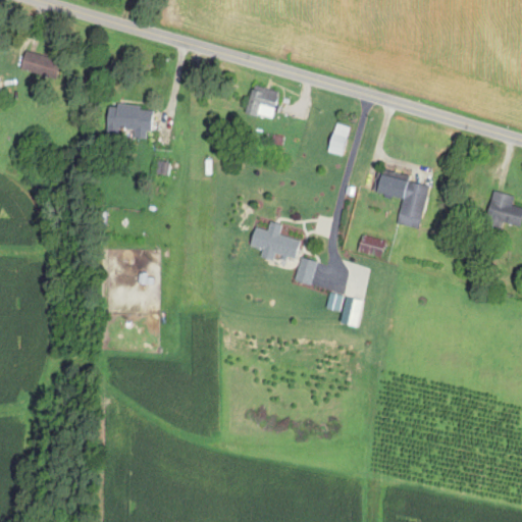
[(56,79),(61,60),(25,50),(20,68),(56,79)]
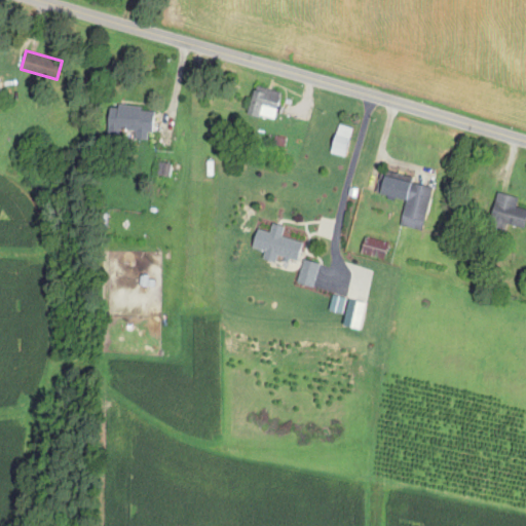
[(280,92),(253,87),(248,113),(275,118),(280,92)]
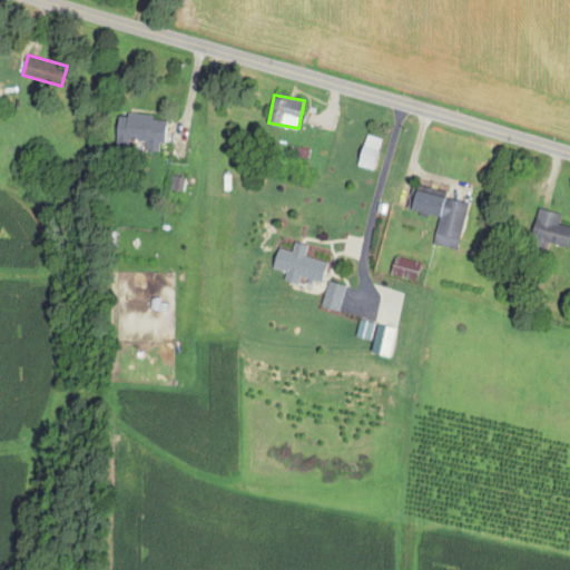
[(118,114),(117,150),(130,151),(130,140),(146,140),(146,149),(165,150),(166,119),(155,119),(155,115),(118,114)]
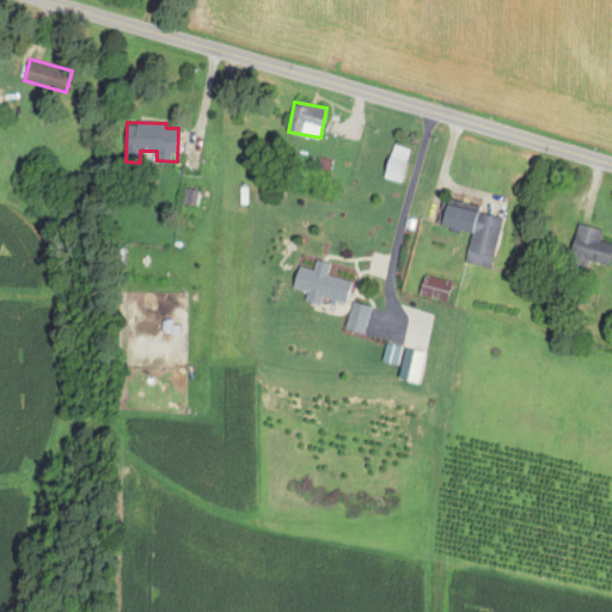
[(410,148),(393,144),(385,177),(402,182),(410,148)]
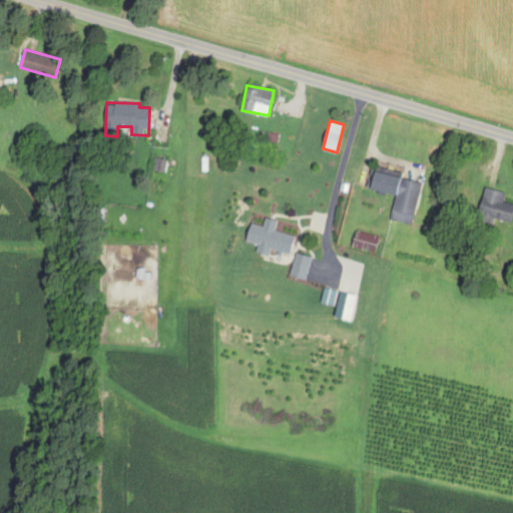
[(423,182),(376,170),(371,187),(396,194),(390,218),(413,224),(423,182)]
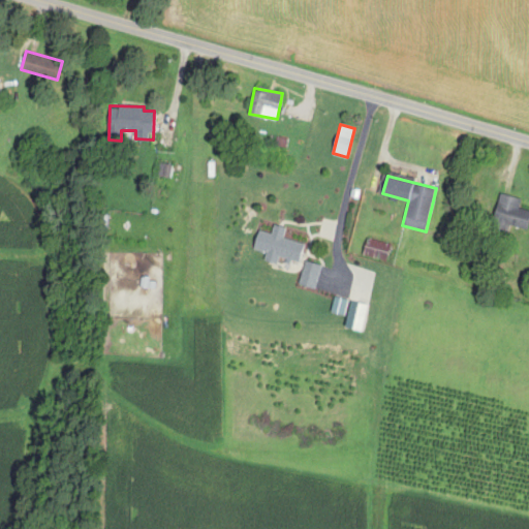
[(528,228),(528,222),(528,210),(519,208),(521,197),(500,192),(492,227),(507,230),(508,224),(528,228)]
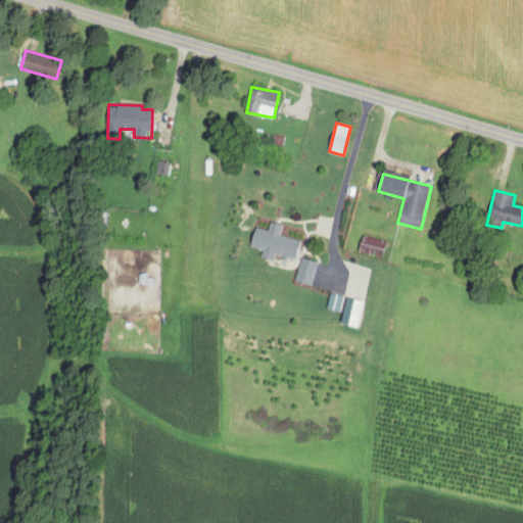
[(296,258),(301,239),(280,234),(283,225),(271,222),(269,230),(255,227),(251,245),(264,248),(262,256),(275,259),(277,253),(296,258)]
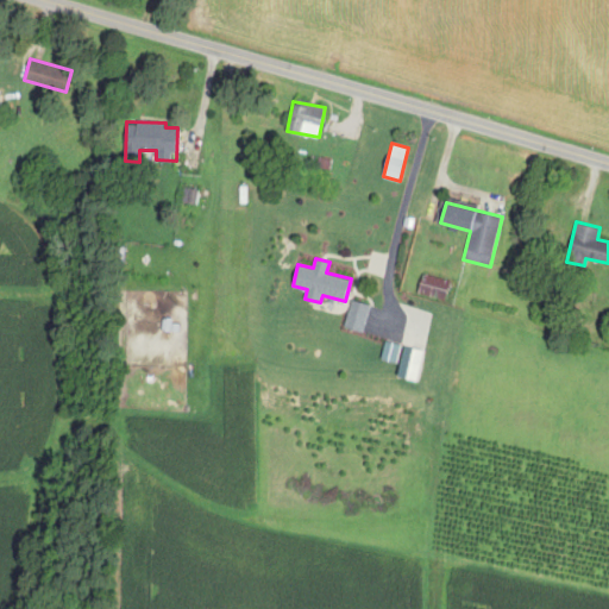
[(451,281),(425,272),(419,292),(445,300),(451,281)]
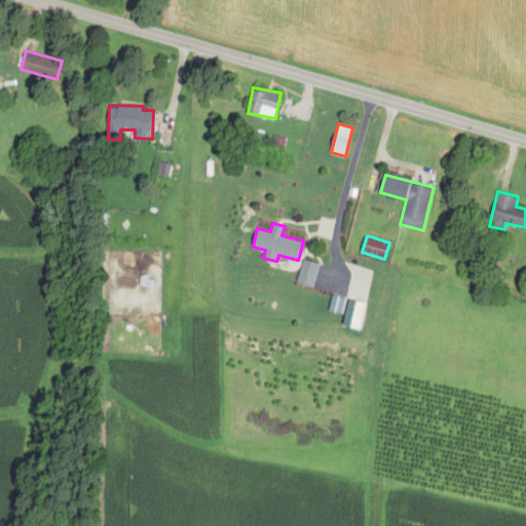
[(312,287),(320,263),(303,258),(297,282),(312,287)]
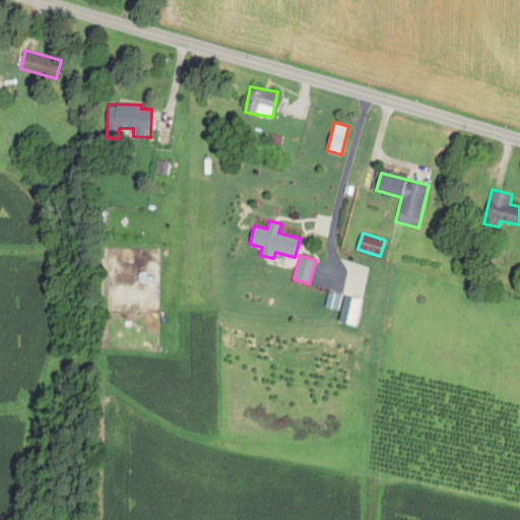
[(325,306),(338,310),(342,294),(329,289),(325,306)]
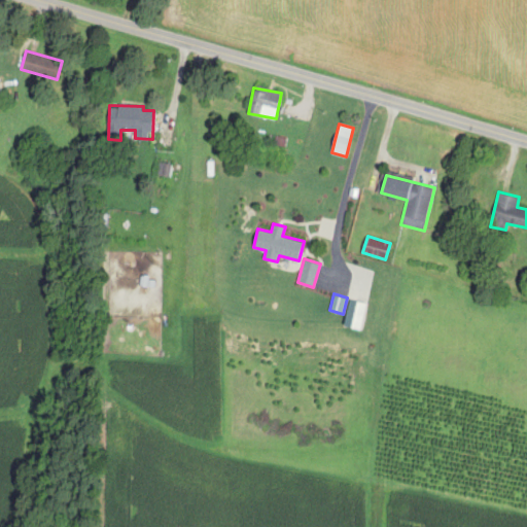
[(367,303),(351,299),(344,323),(359,328),(367,303)]
